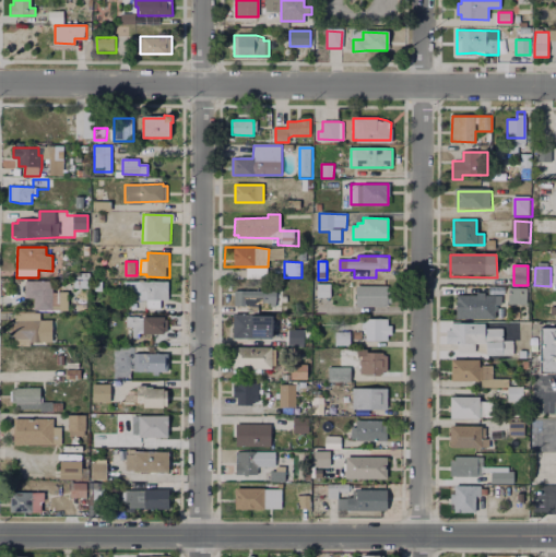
[(62,293),(62,310),(35,310),(35,298),(25,298),(25,282),(55,282),(55,293),(62,293)]
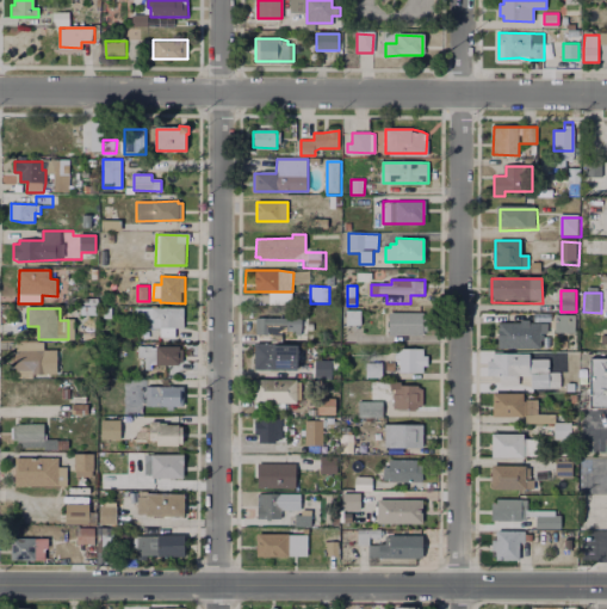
[(185,308),(185,338),(161,338),(161,328),(146,328),(146,308),(185,308)]
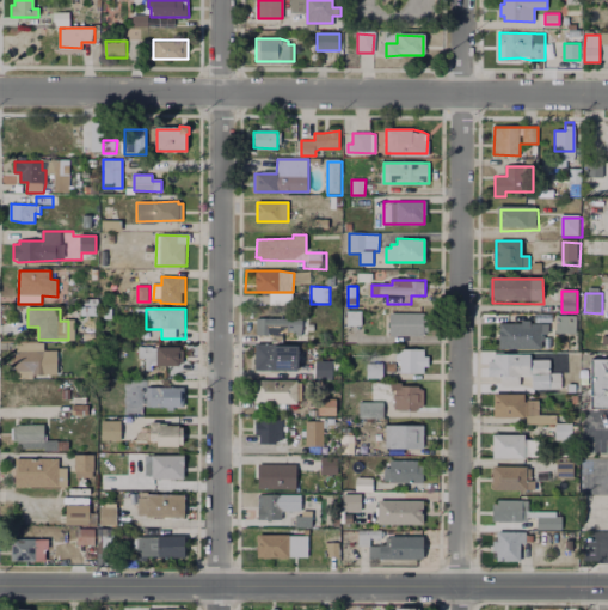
[(362,311),(363,327),(348,327),(348,311),(362,311)]
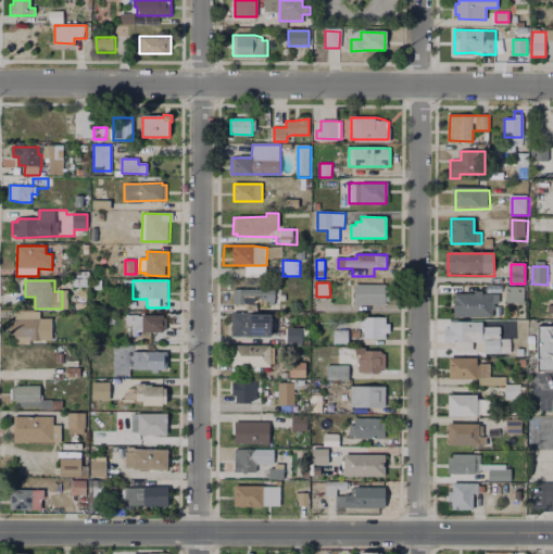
[(390,285),(390,302),(387,302),(387,306),(365,306),(365,294),(354,294),(354,285),(390,285)]
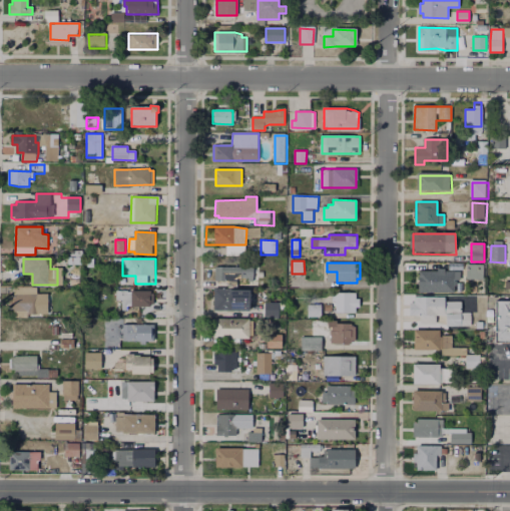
[(484,265),(484,280),(466,280),(467,265),(484,265)]
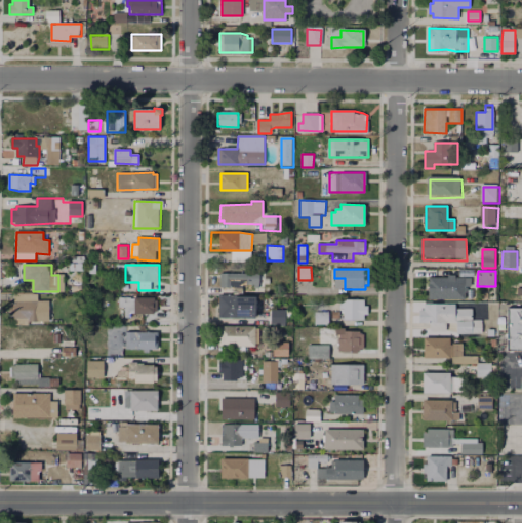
[(245,273),(245,288),(222,288),(222,273),(245,273)]
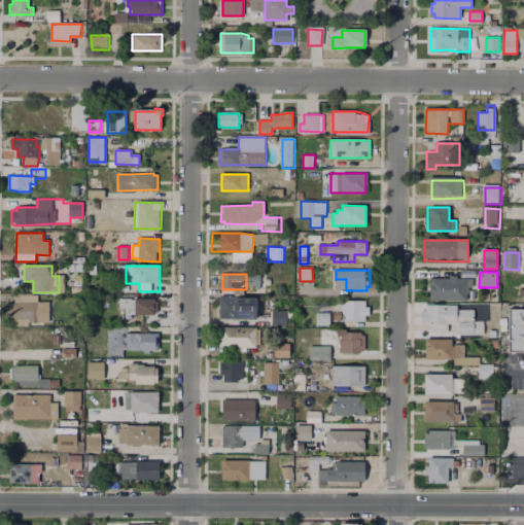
[(466,279),(466,300),(430,300),(429,279),(466,279)]
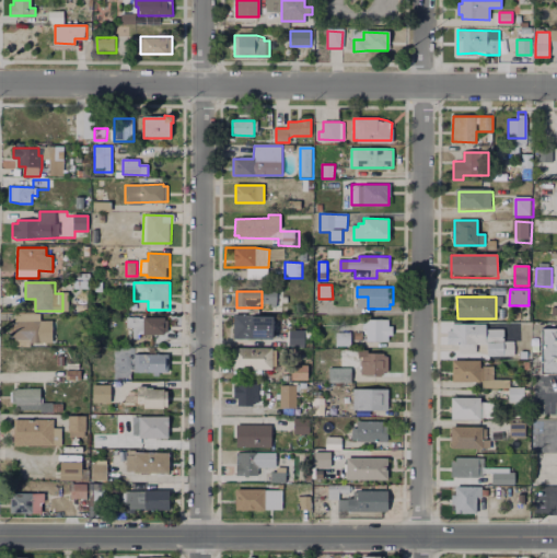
[(53,323),(53,343),(31,343),(31,347),(16,347),(16,340),(11,340),(11,323),(15,323),(15,314),(41,314),(41,323),(53,323)]
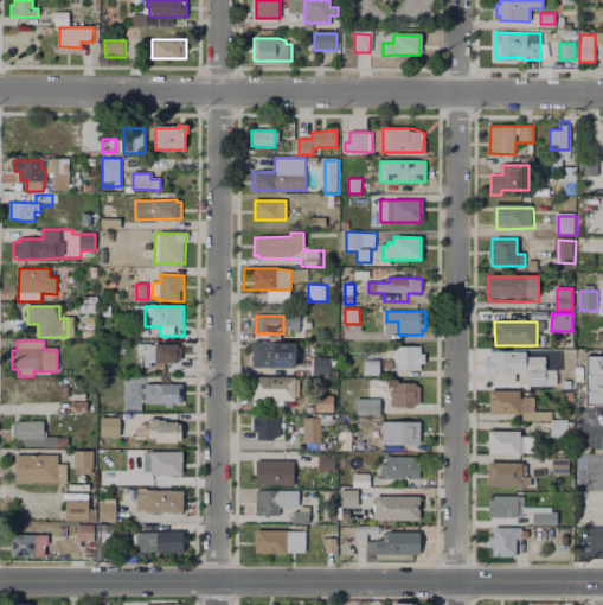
[(310,362),(310,370),(251,370),(251,342),(303,342),(303,362),(310,362)]
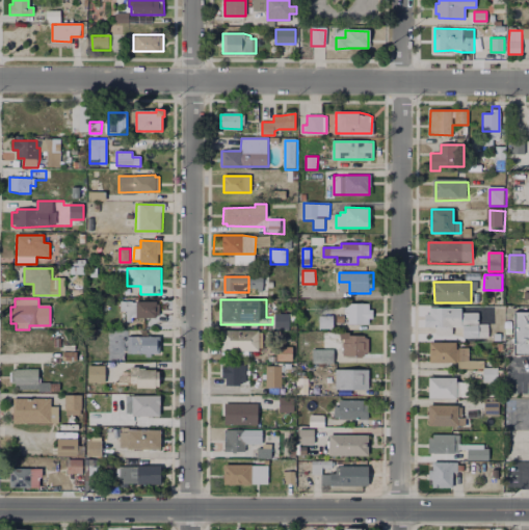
[(156,301),(156,305),(160,305),(160,316),(155,316),(156,318),(133,318),(134,313),(127,313),(127,302),(136,302),(156,301)]
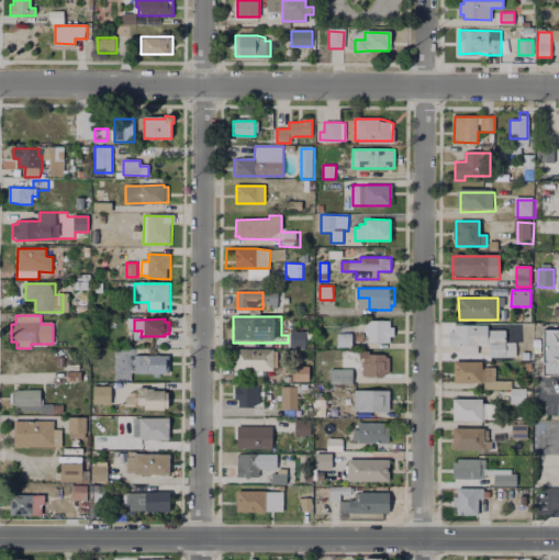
[(391,343),(368,343),(368,322),(391,322),(391,343)]
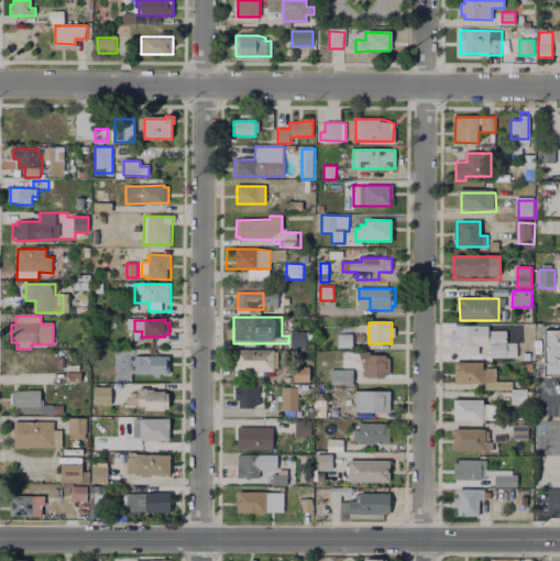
[(507,331),(507,344),(518,344),(518,358),(490,356),(491,345),(478,345),(478,355),(461,355),(461,345),(450,345),(450,331),(454,331),(454,326),(489,326),(489,331),(507,331)]
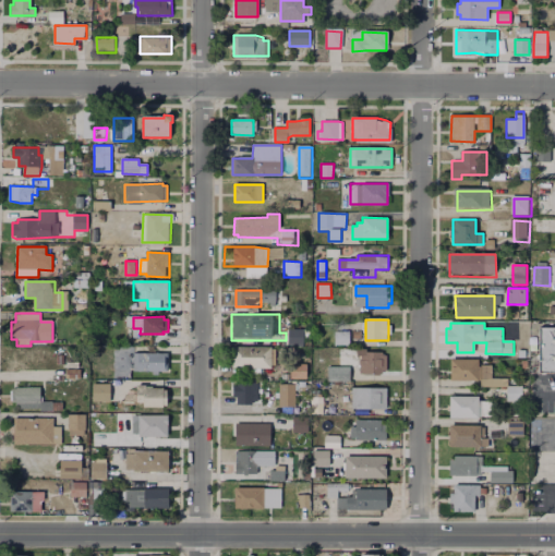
[(289,347),(304,347),(305,331),(290,330),(289,347)]
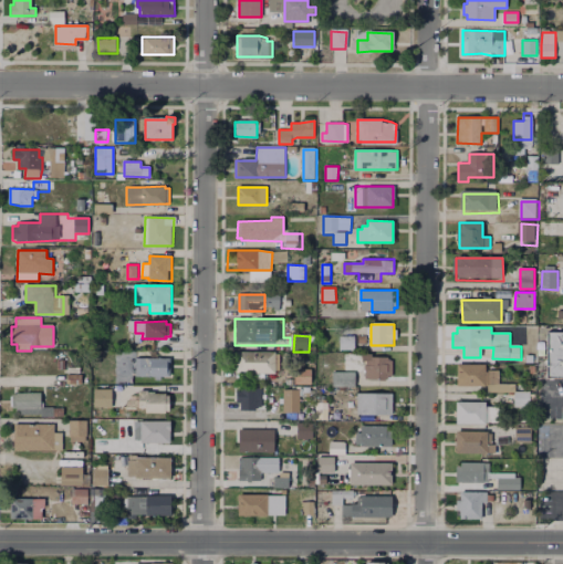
[(552,336),(562,335),(562,382),(552,382),(552,336)]
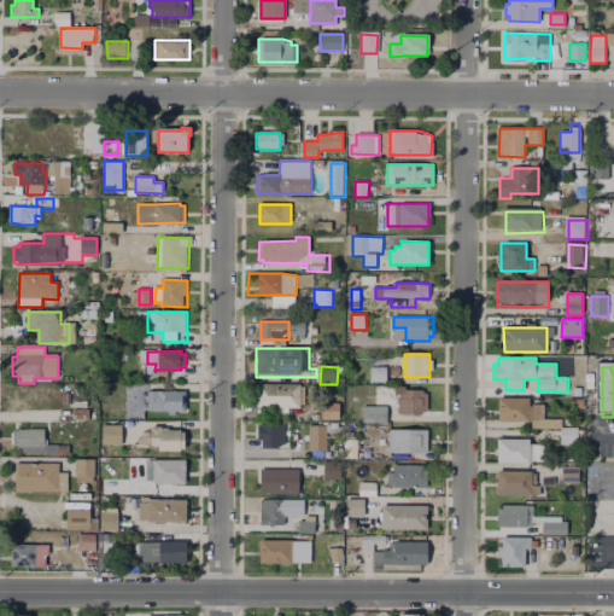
[(386,367),(386,381),(370,381),(370,367),(386,367)]
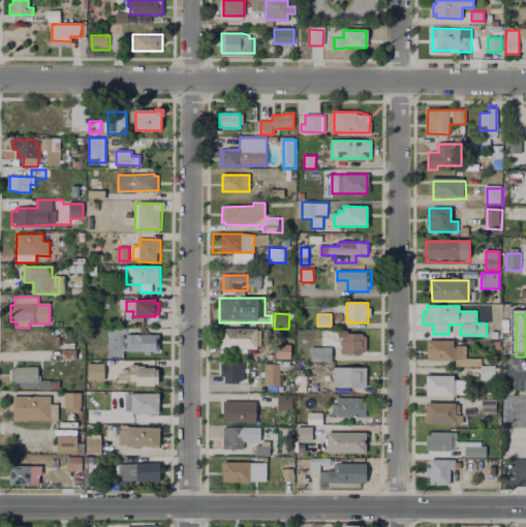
[(257,329),(257,349),(220,349),(220,329),(257,329)]
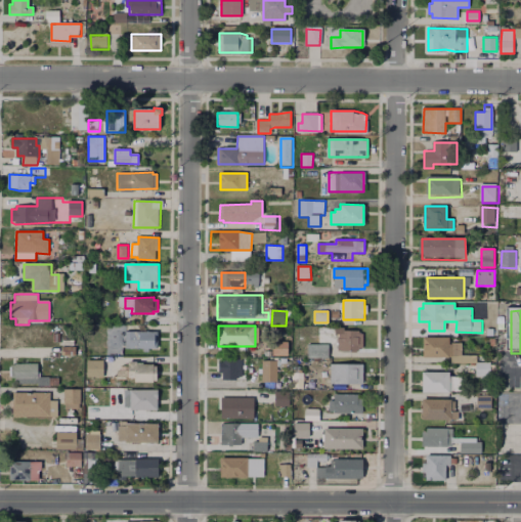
[(363,334),(363,350),(339,350),(338,339),(334,338),(334,328),(345,329),(345,331),(359,332),(359,334),(363,334)]
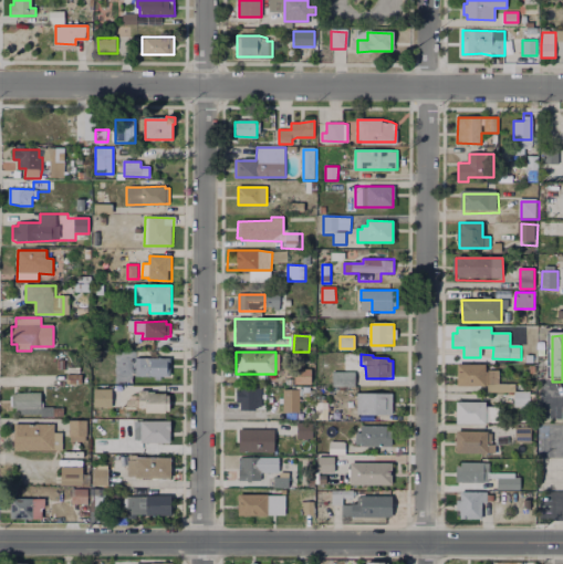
[(169,358),(169,376),(136,376),(136,358),(169,358)]
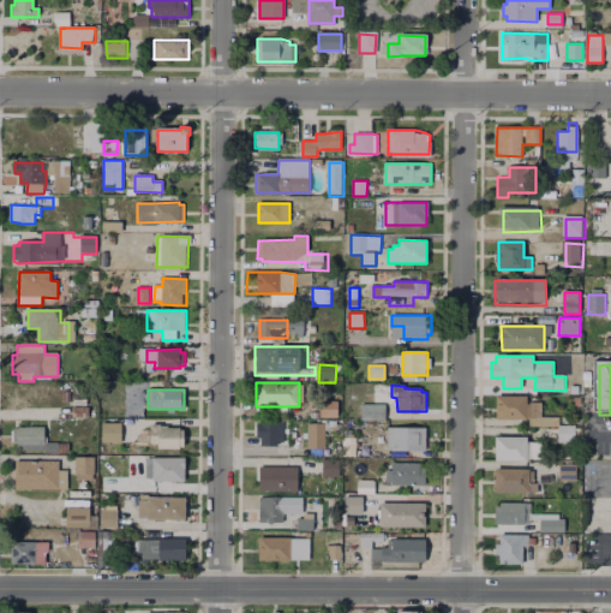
[(559,417),(559,426),(529,426),(529,420),(495,418),(495,396),(526,396),(526,404),(541,404),(541,417),(559,417)]
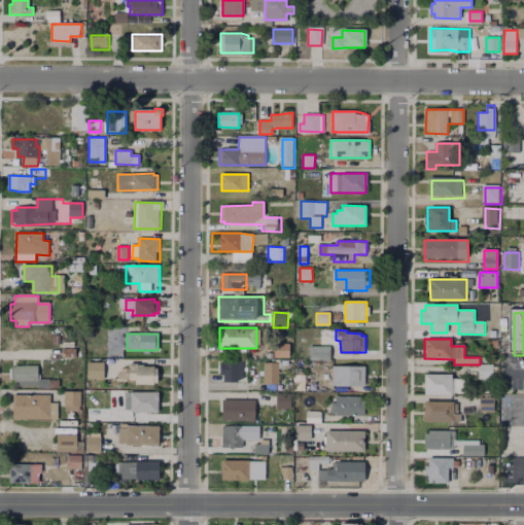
[(76,342),(76,359),(63,359),(63,342),(76,342)]
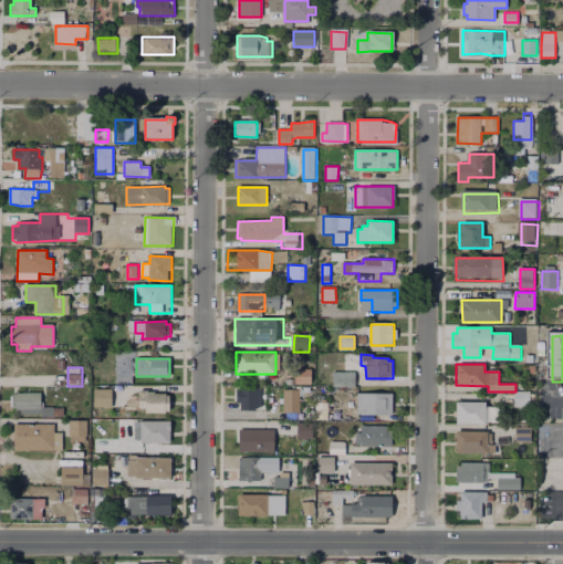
[(312,372),(296,372),(296,386),(312,386),(312,372)]
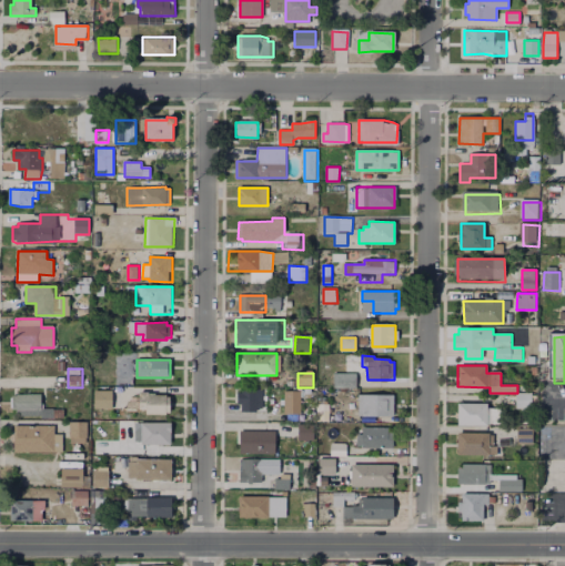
[(356,374),(356,388),(332,388),(332,373),(356,374)]
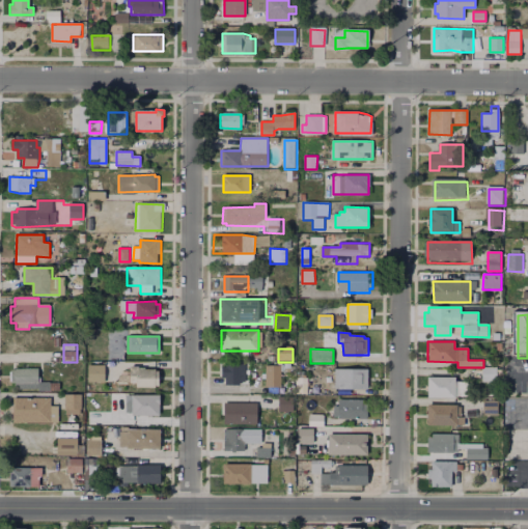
[(244,364),(244,379),(240,379),(240,385),(225,385),(225,378),(222,378),(222,367),(225,367),(226,364),(244,364)]
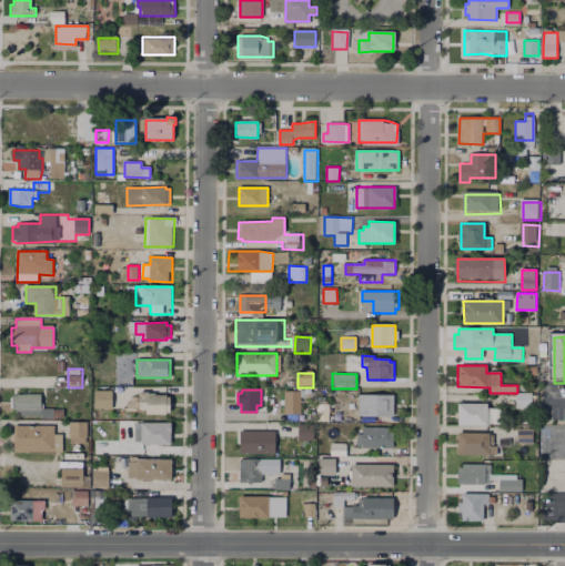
[(112,391),(112,410),(93,410),(93,391),(112,391)]
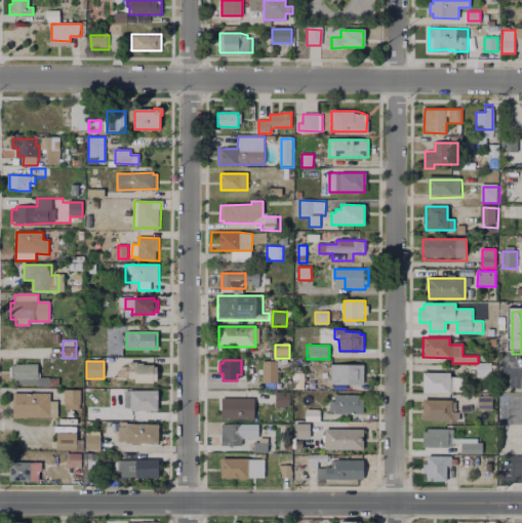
[(156,367),(156,383),(134,383),(134,378),(128,378),(128,362),(136,362),(143,363),(153,365),(156,367)]
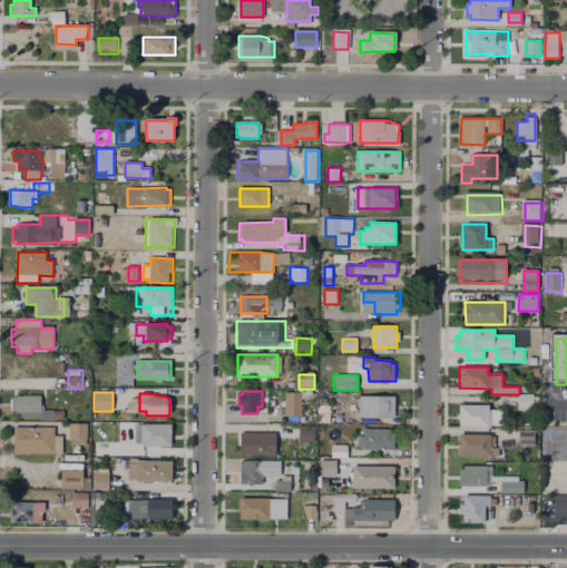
[(302,415),(285,417),(284,393),(302,393),(302,415)]
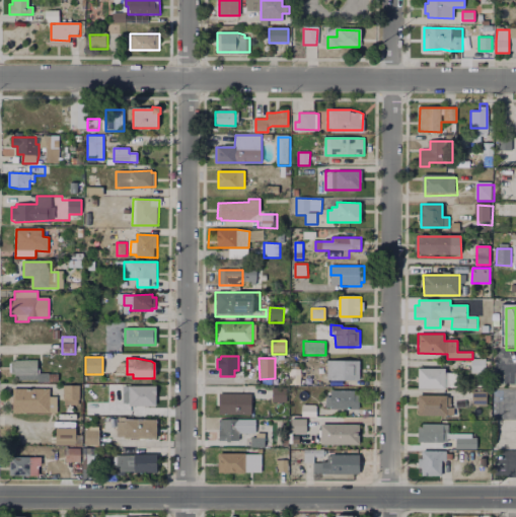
[(487,375),(487,361),(473,360),(472,375),(487,375)]
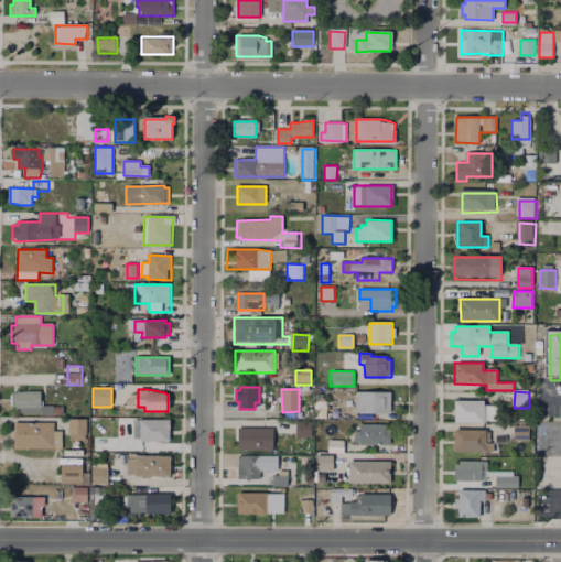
[(41,392),(41,407),(64,407),(64,417),(18,417),(18,407),(11,407),(11,393),(17,393),(41,392)]
